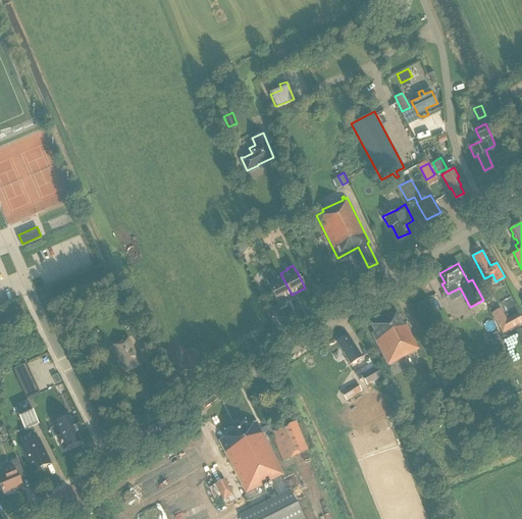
[(271,275),(266,278),(269,286),(277,302),(285,298),(292,295),(280,273),(279,273),(276,267),(268,271),(271,275)]
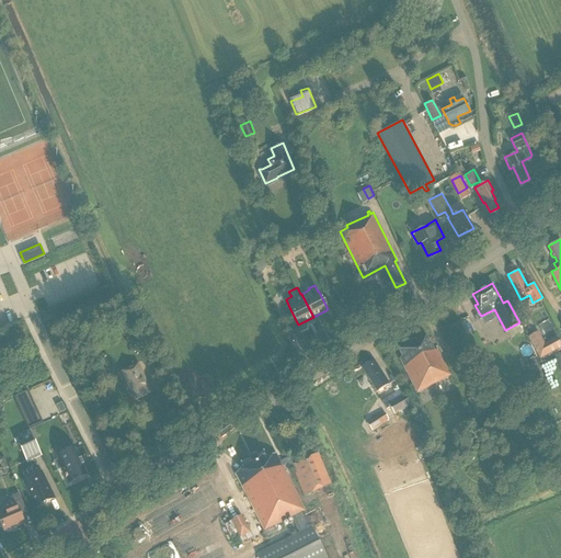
[(539,357),(560,345),(560,342),(557,334),(545,341),(538,330),(528,336),(539,357)]
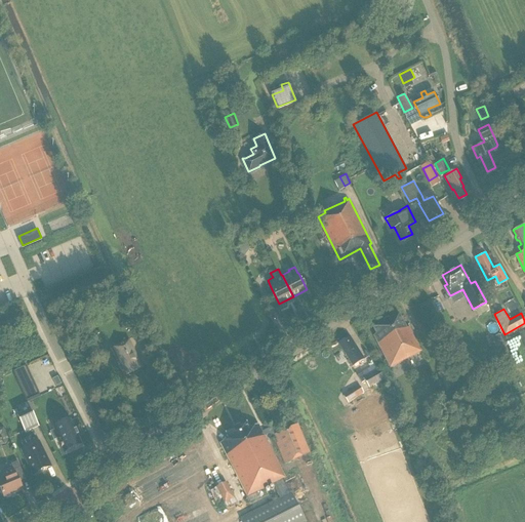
[(399,312),(373,325),(376,332),(373,333),(390,364),(420,349),(409,326),(409,325),(406,327),(399,312)]
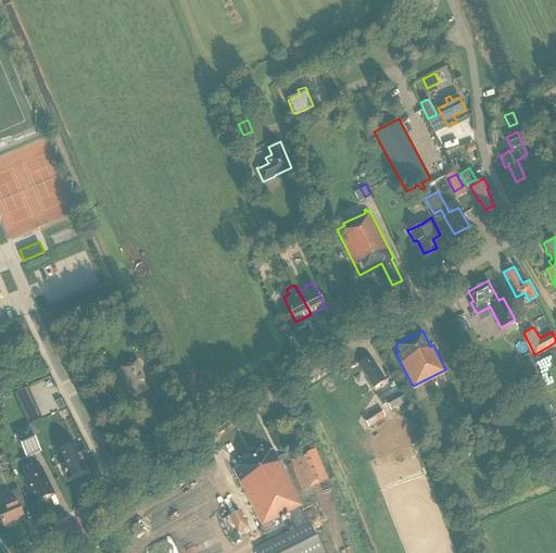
[(528,352),(520,354),(523,361),(531,359),(528,352)]
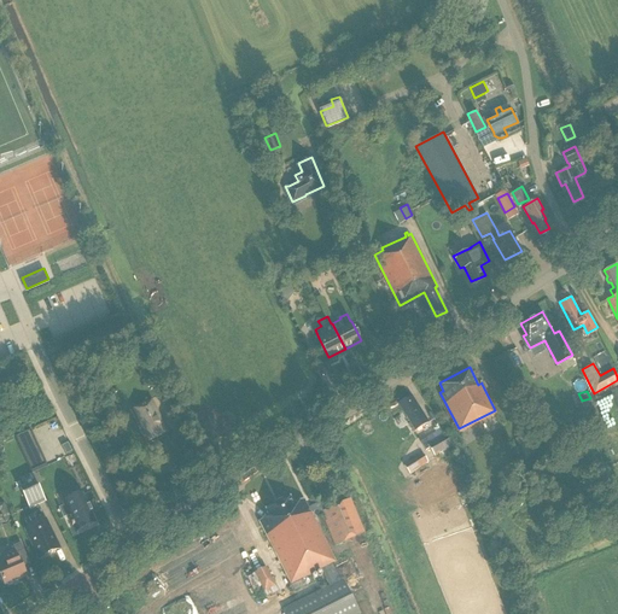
[(415,428),(427,420),(410,393),(398,402),(415,428)]
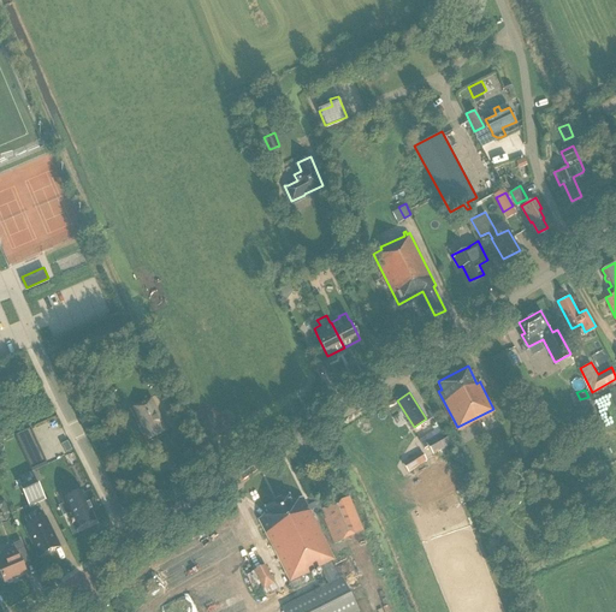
[(166,428),(150,396),(132,405),(147,437),(166,428)]
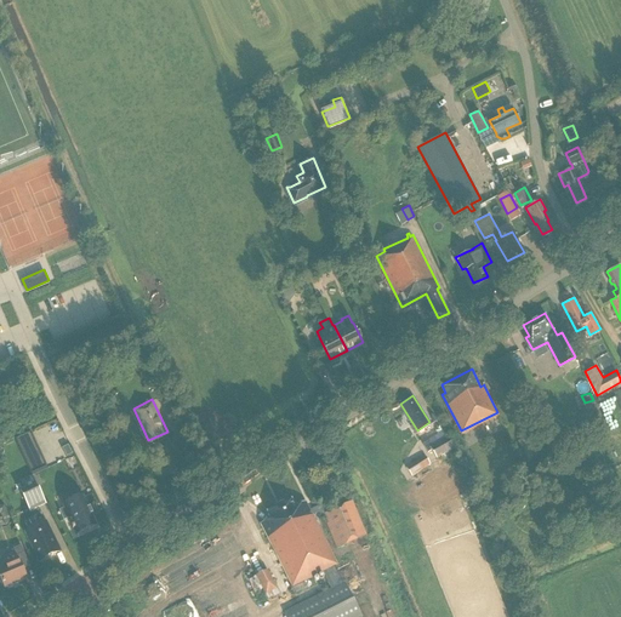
[(58,416),(39,424),(45,436),(64,428),(58,416)]
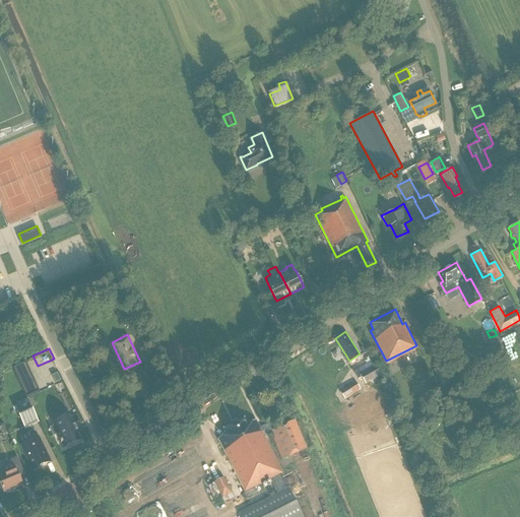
[(22,386),(34,381),(24,363),(13,368),(22,386)]
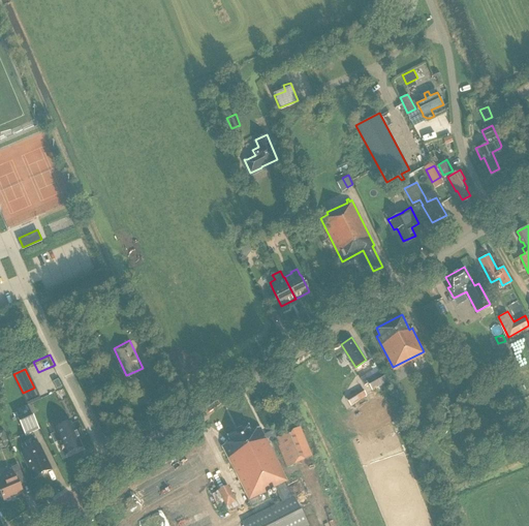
[(366,383),(368,382),(372,389),(385,379),(380,371),(374,375),(371,371),(362,377),(366,383)]
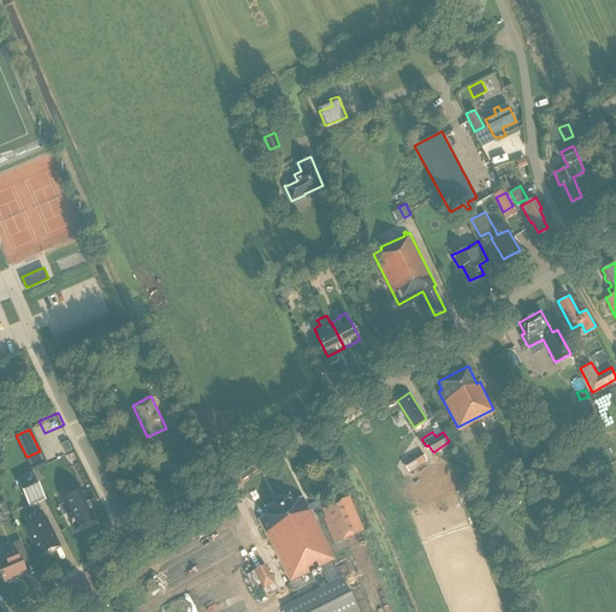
[(514,437),(523,457),(534,452),(525,432),(514,437)]
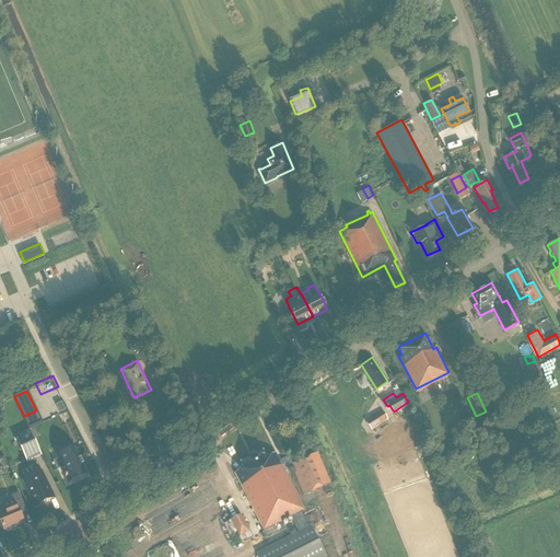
[(61,401),(56,403),(60,412),(66,408),(61,401)]
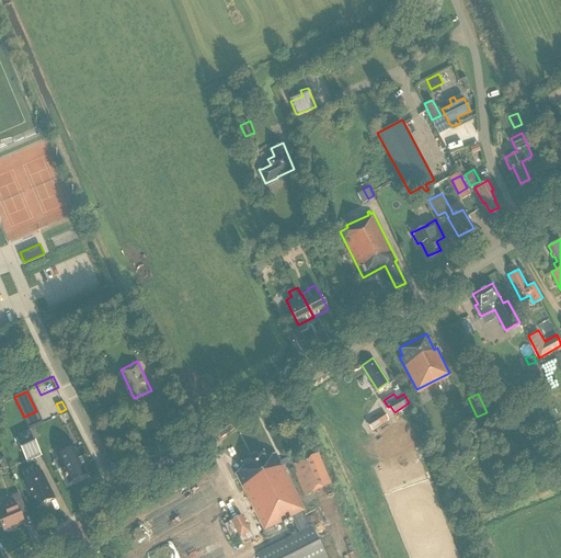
[(371,428),(388,418),(384,410),(367,421),(371,428)]
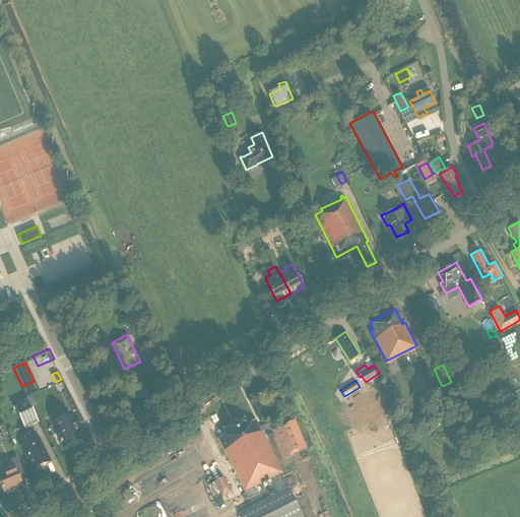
[(29,403),(17,409),(24,426),(38,419),(29,403)]
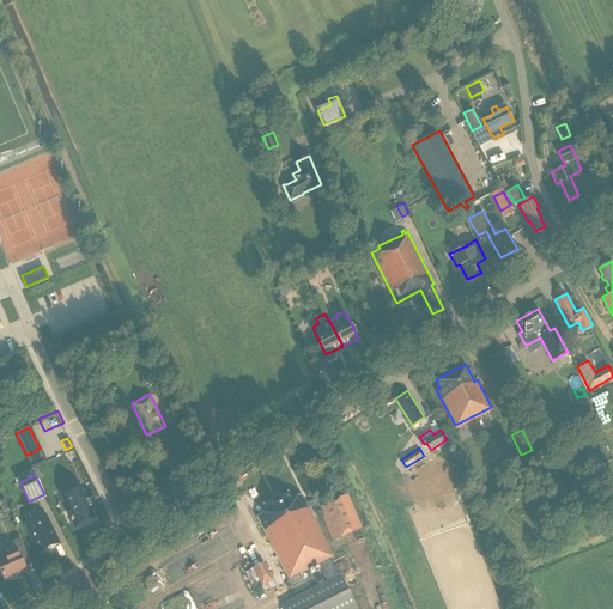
[(64,499),(59,501),(64,510),(68,509),(76,525),(95,517),(83,488),(72,493),(62,497),(64,499)]
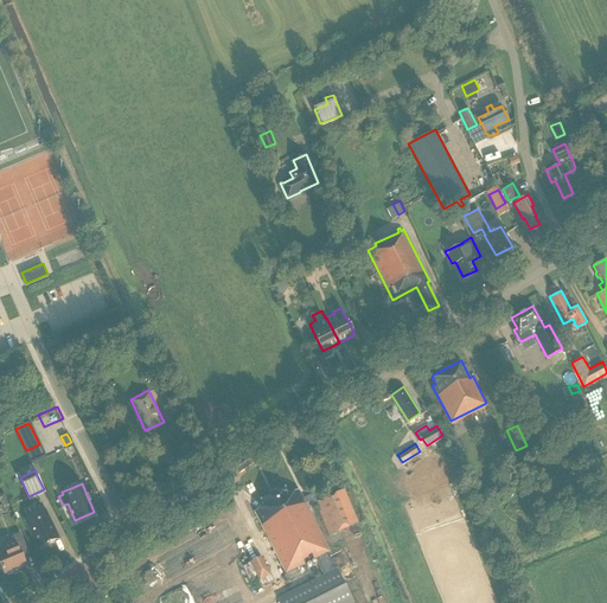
[(286,571),(318,556),(326,572),(278,596),(281,602),(349,602),(353,601),(337,566),(336,566),(327,550),(330,550),(298,488),(288,493),(285,486),(261,498),(264,505),(255,510),(286,571)]
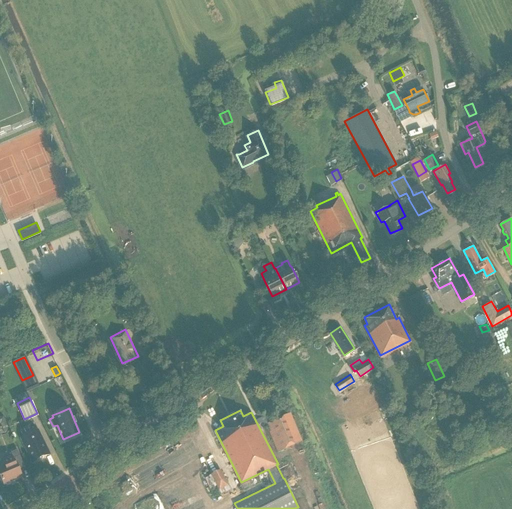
[(278,450),(301,441),(290,412),(266,422),(278,450)]
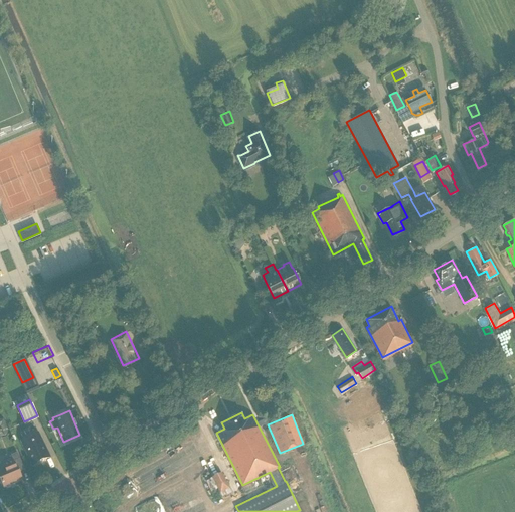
[(4,434),(10,432),(3,415),(0,416),(0,423),(0,424),(4,434)]
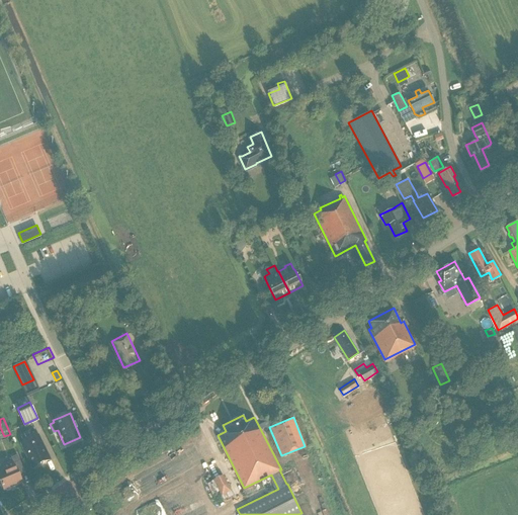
[(51,456),(39,431),(23,437),(25,440),(23,441),(27,450),(29,449),(33,459),(40,456),(41,460),(51,456)]
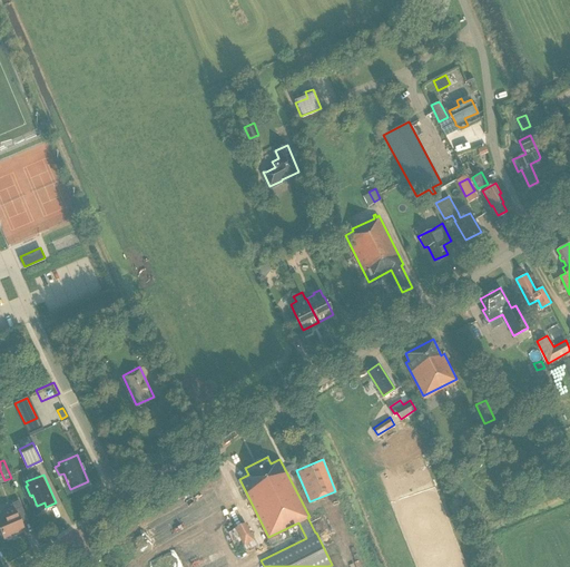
[(6,517),(0,519),(0,527),(5,537),(25,529),(21,520),(27,518),(19,499),(13,502),(15,506),(3,510),(6,517)]
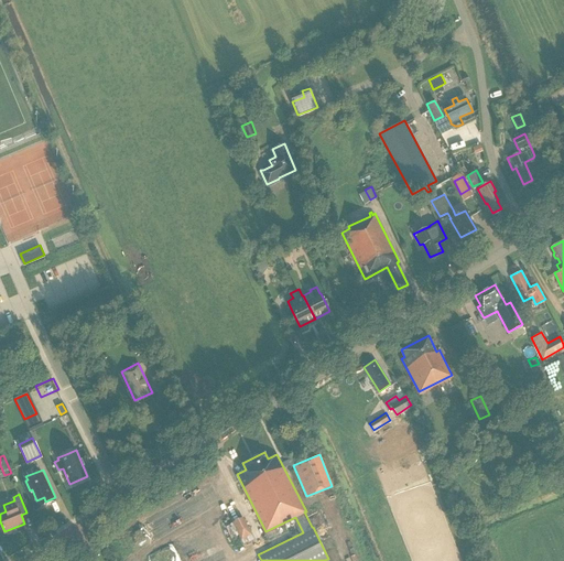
[(232,521),(238,533),(243,542),(253,537),(242,516),(232,521)]
